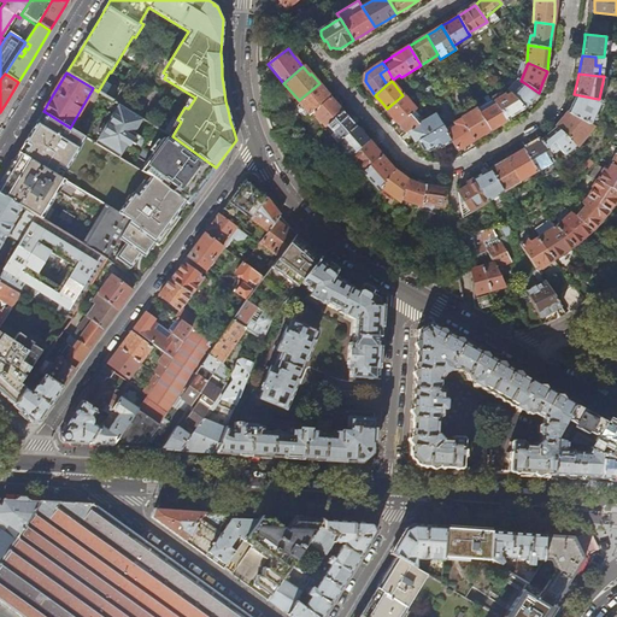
[(530,103),(539,93),(523,82),(511,93),(524,109),(530,103)]
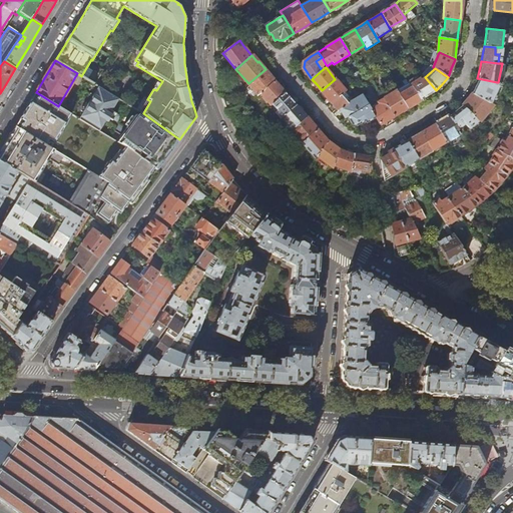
[(271,75),(266,69),(248,83),(259,95),(261,92),(275,80),(271,75)]
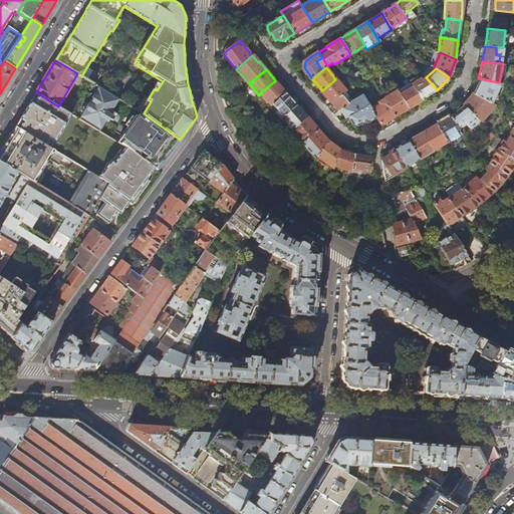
[(411,83),(414,87),(422,99),(429,94),(437,90),(426,77),(425,77),(422,79),(421,77),(411,83)]
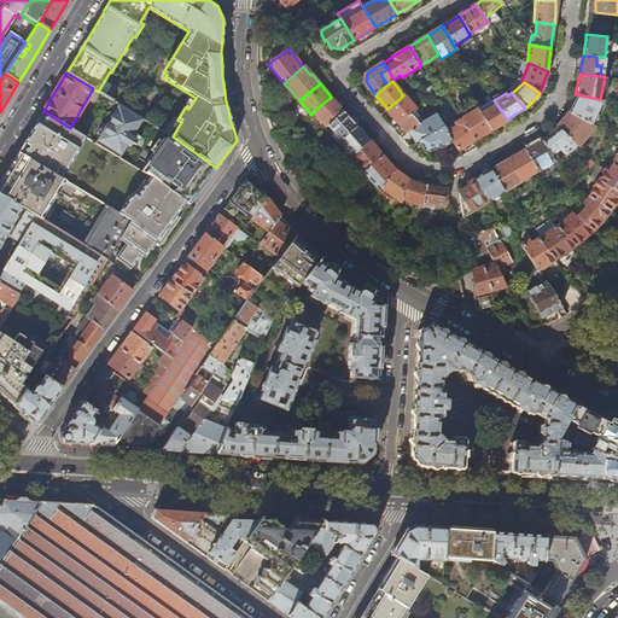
[(588,122),(599,99),(575,94),(572,100),(569,112),(588,122)]
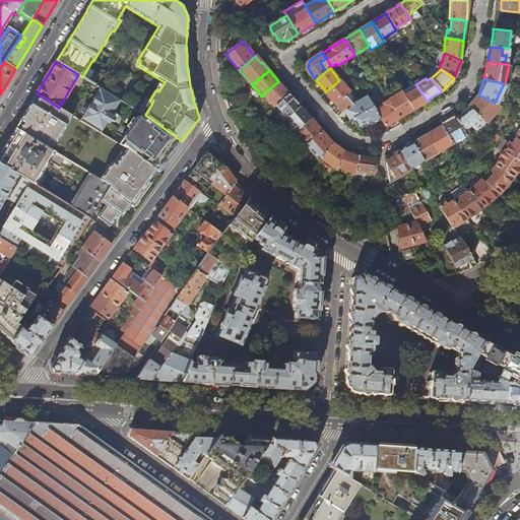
[(339,80),(326,91),(330,98),(336,104),(349,92),(351,90),(349,87),(347,89),(339,80)]
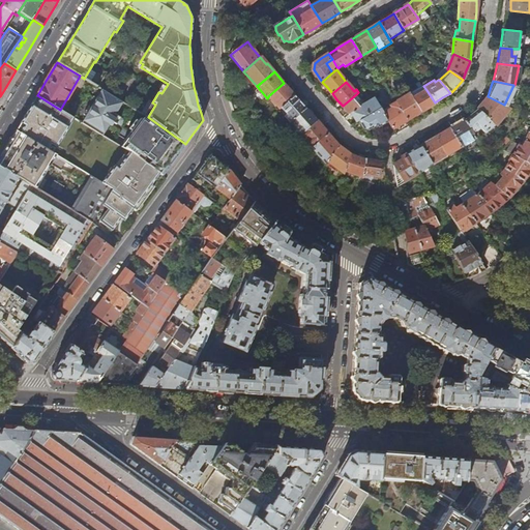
[(289,89),(284,83),(269,95),(280,109),(282,108),(295,95),(289,89)]
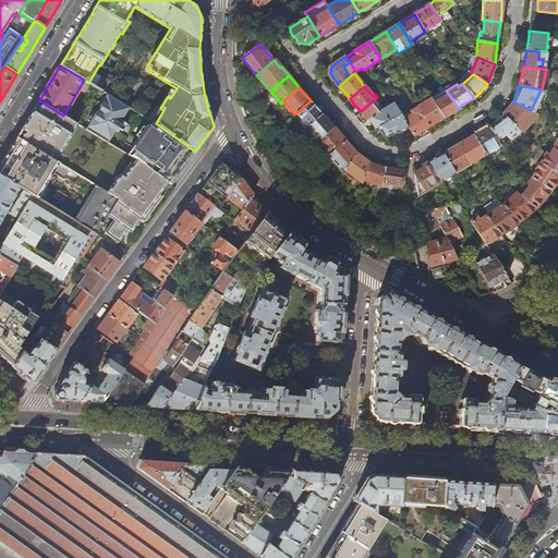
[(123,122),(131,109),(107,94),(86,130),(110,144),(119,129),(124,133),(130,125),(123,122)]
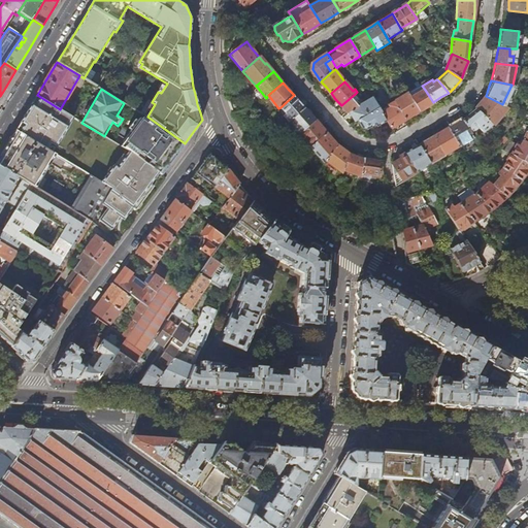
[(425,90),(410,97),(419,110),(426,106),(433,102),(425,90)]
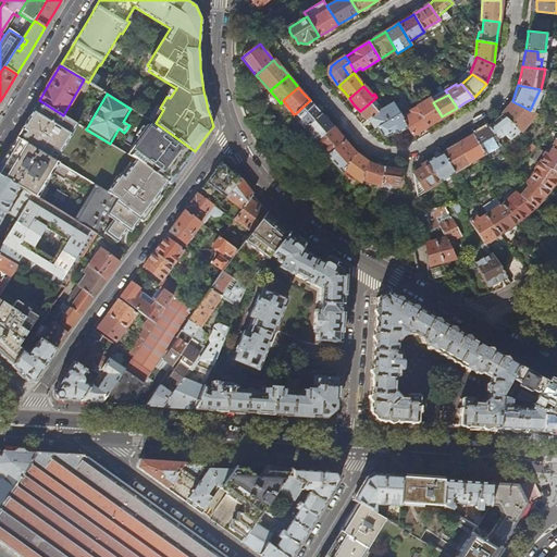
[(416,107),(417,108),(428,126),(435,121),(442,116),(433,102),(431,98),(416,107)]
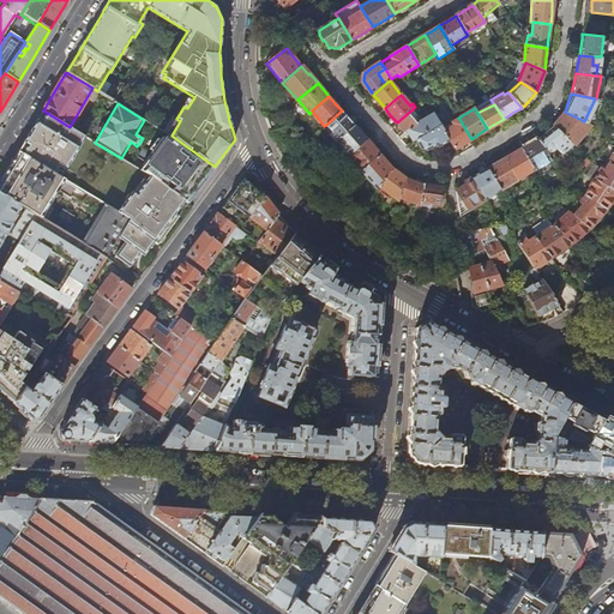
[(413,109),(397,122),(404,132),(407,130),(413,140),(416,139),(440,125),(433,114),(422,120),(413,109)]
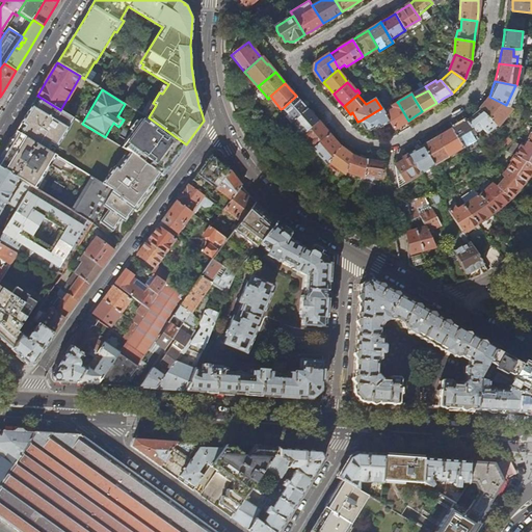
[(73,117),(60,110),(37,96),(27,111),(20,123),(16,131),(47,151),(50,147),(55,149),(73,117)]
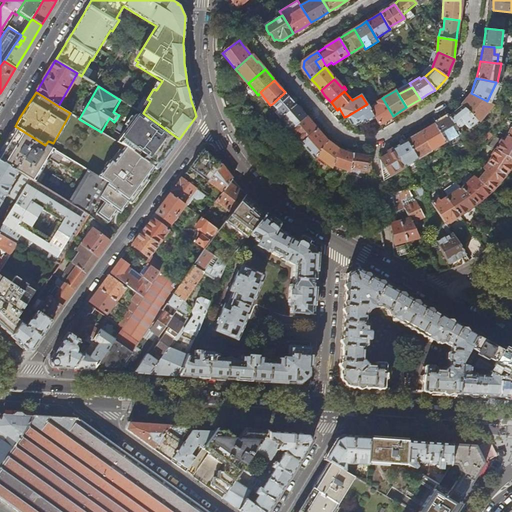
[(291,99),(285,92),(272,104),(282,116),(295,104),(291,99)]
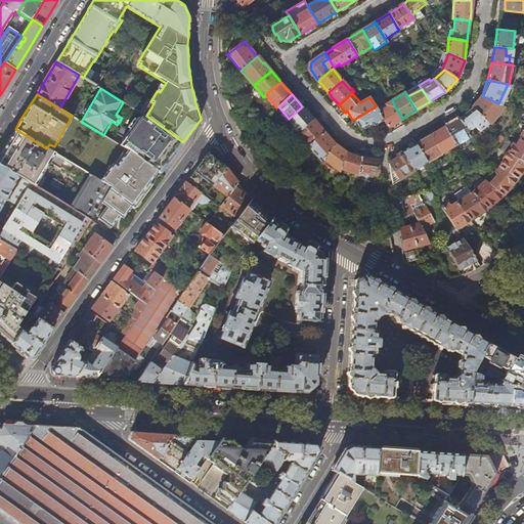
[(503,105),(498,103),(482,95),(477,100),(471,107),(481,116),(489,124),(503,105)]
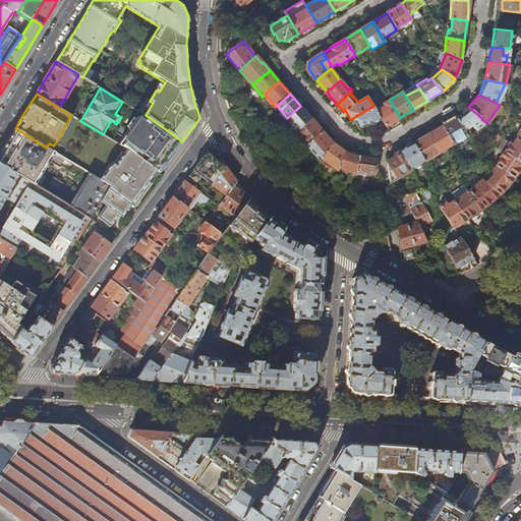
[(385,107),(377,111),(382,119),(386,126),(393,122),(400,118),(390,101),(384,104),(385,107)]
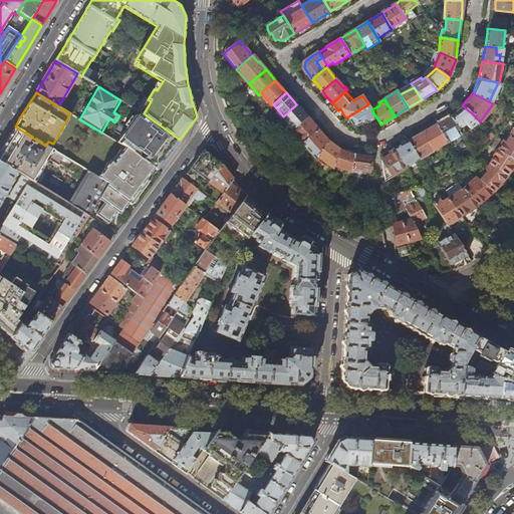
[(302,111),(296,104),(283,116),(293,129),(294,127),(307,116),(302,111)]
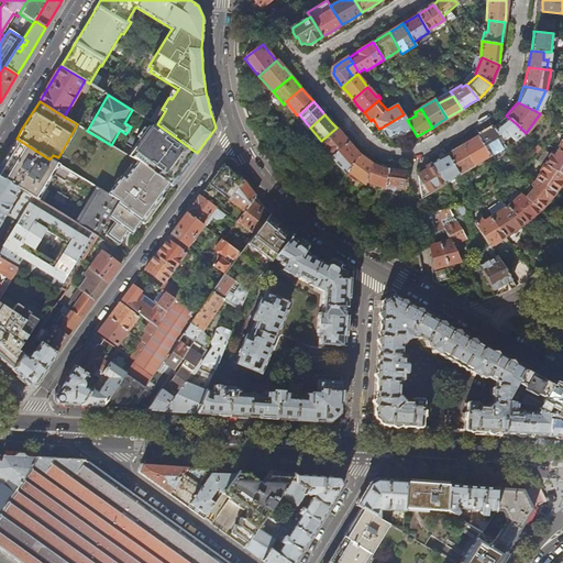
[(407,120),(404,114),(382,128),(386,135),(392,138),(400,132),(401,135),(412,129),(407,120)]
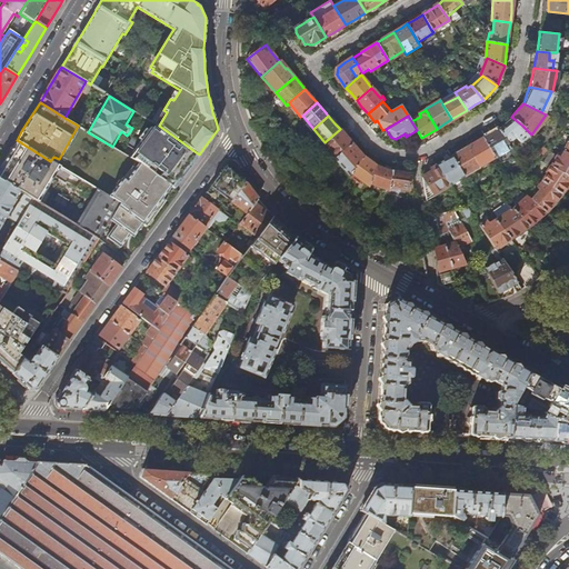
[(513,132),(522,126),(511,117),(506,122),(498,129),(508,145),(517,136),(513,132)]
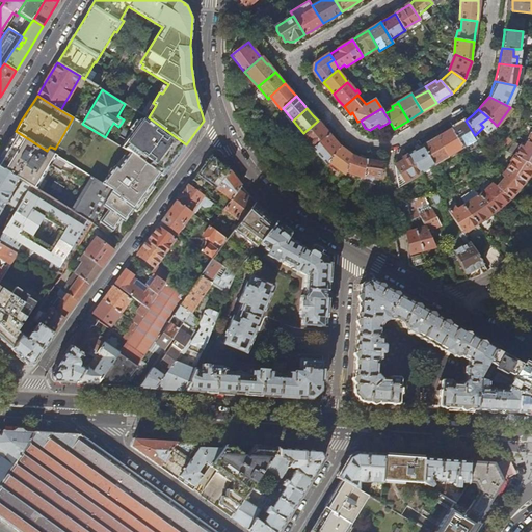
[(246,113),(249,121),(255,117),(251,110),(246,113)]
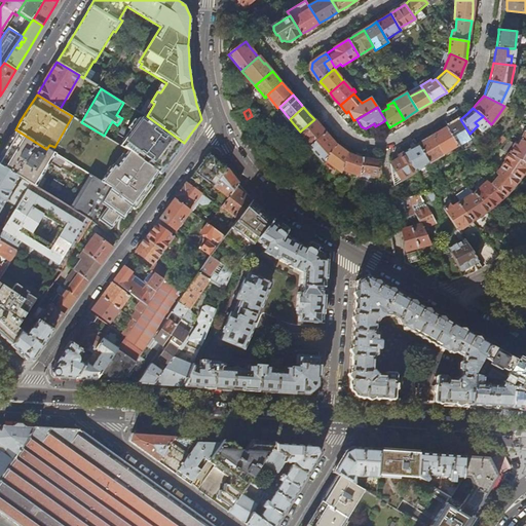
[(172,161),(184,143),(147,116),(146,116),(144,120),(143,119),(122,147),(128,151),(161,175),(172,161)]
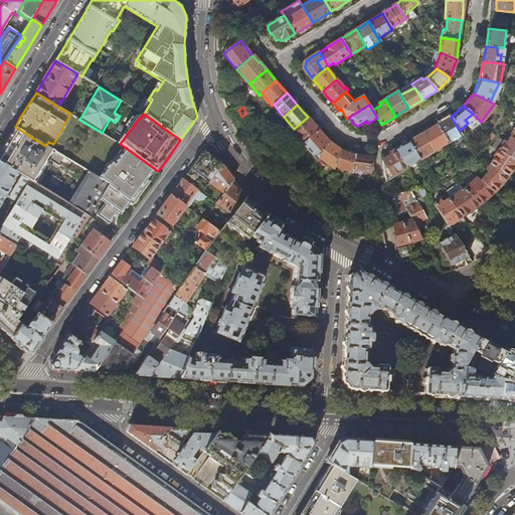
[(313,123),(308,117),(295,128),(306,139),(318,129),(313,123)]
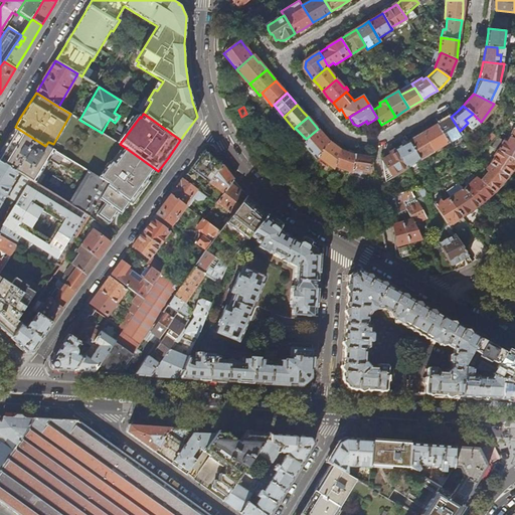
[(444,121),(437,125),(448,142),(462,134),(460,131),(451,117),(444,121)]
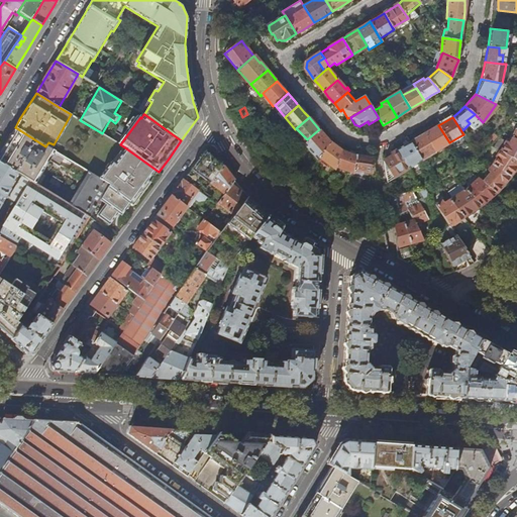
[(431,129),(424,134),(435,151),(449,142),(438,125),(431,129)]
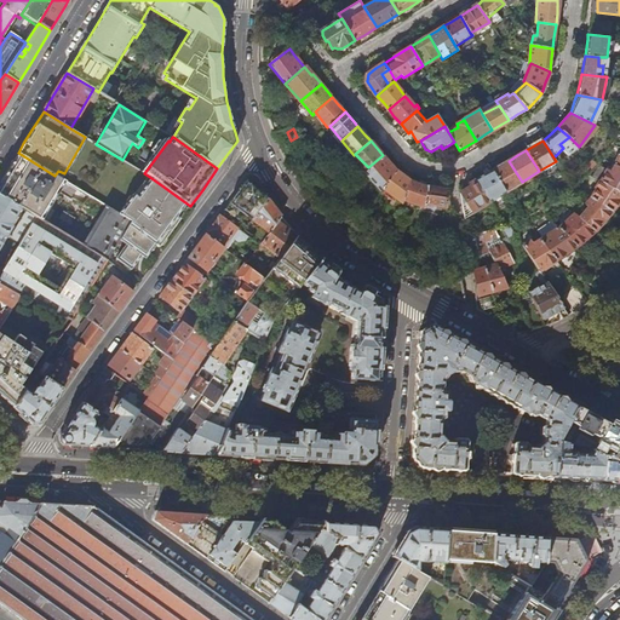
[(55,176),(18,153),(6,172),(0,182),(0,195),(21,208),(27,212),(39,219),(62,181),(55,176)]
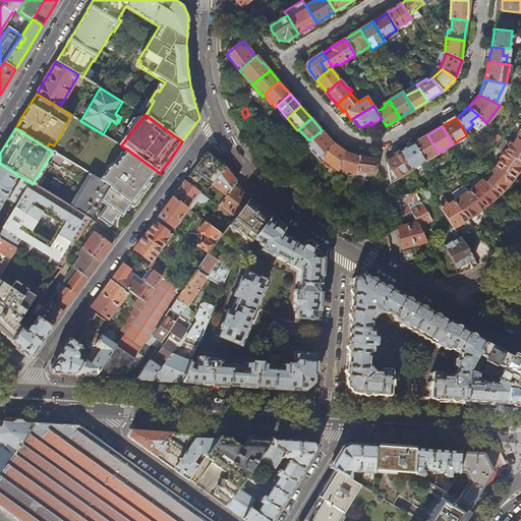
[(325,134),(322,130),(309,140),(305,145),(319,161),(321,158),(332,142),(325,134)]
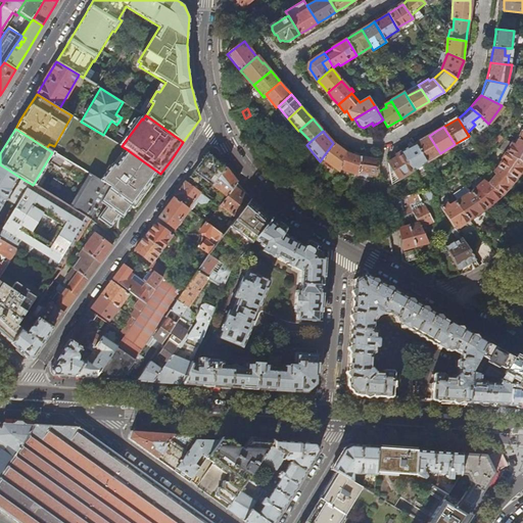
[(422,140),(415,144),(426,162),(440,154),(440,153),(429,136),(422,140)]
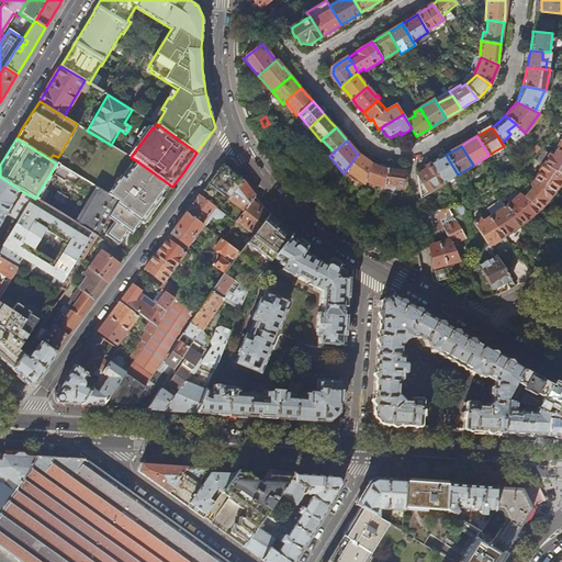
[(561,150),(558,148),(553,156),(551,154),(544,163),(561,172),(561,150)]
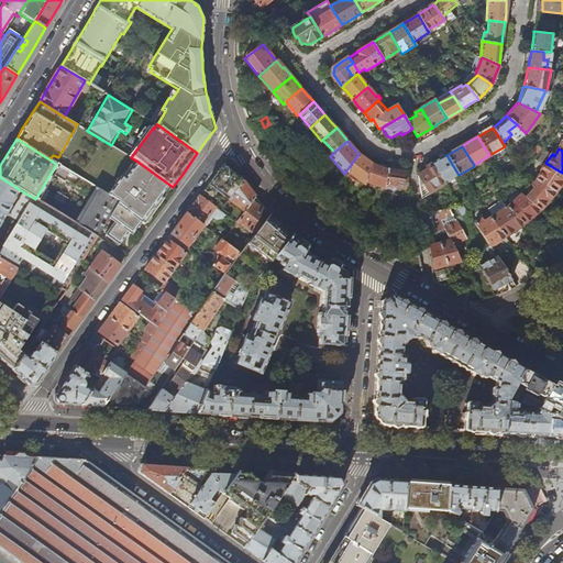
[(365,158),(359,154),(346,170),(365,184),(366,181),(373,164),(365,158)]
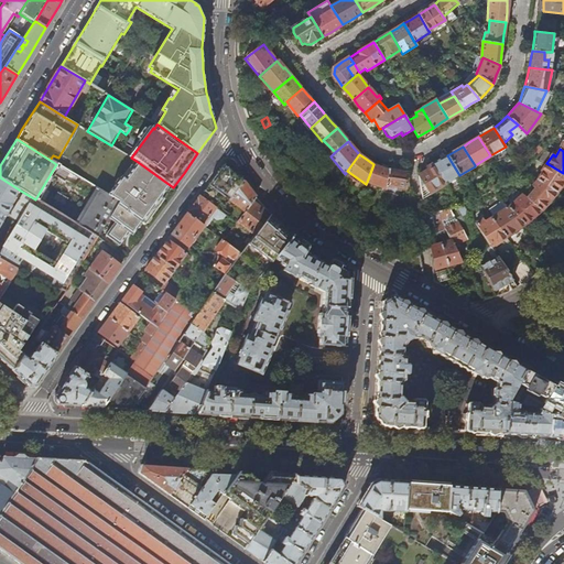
[(438,160),(432,164),(445,185),(447,188),(463,180),(459,175),(447,155),(438,160)]
